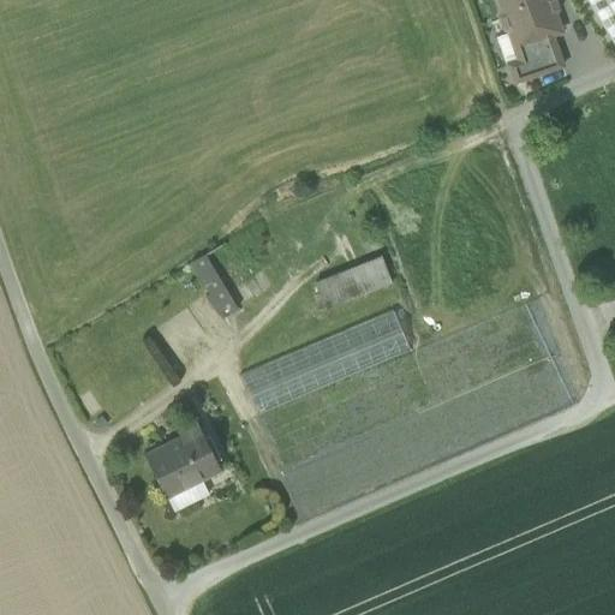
[(525,59),(525,61),(557,51),(551,35),(560,33),(554,15),(556,10),(553,0),(497,0),(502,13),(500,17),(505,30),(508,31),(514,48),(520,46),(525,59)]
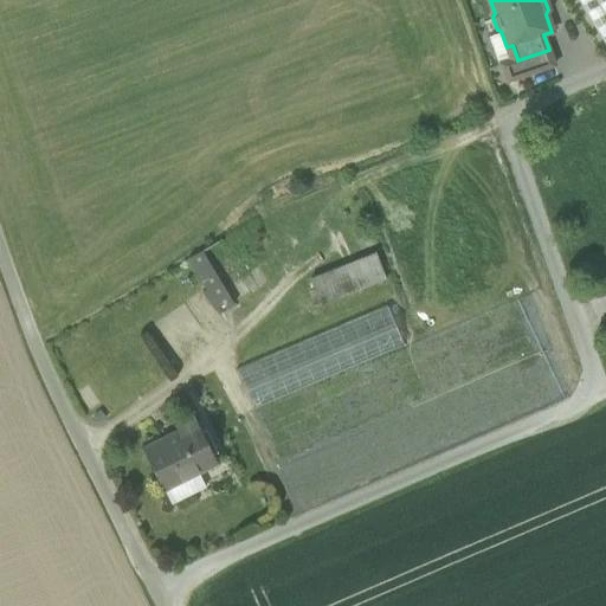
[(605,0),(577,0),(605,46),(605,0)]
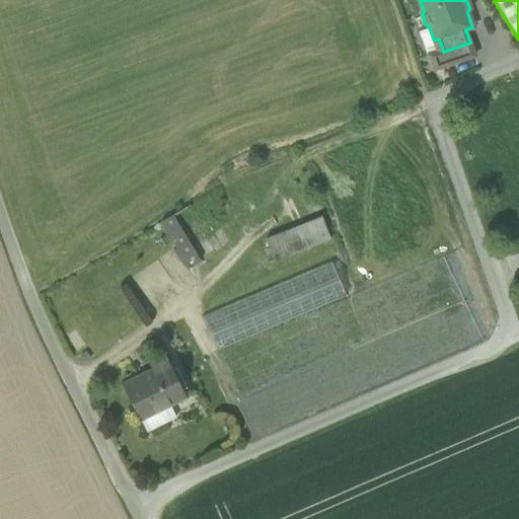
[(434,41),(429,26),(419,30),(428,55),(443,50),(439,39),(434,41)]
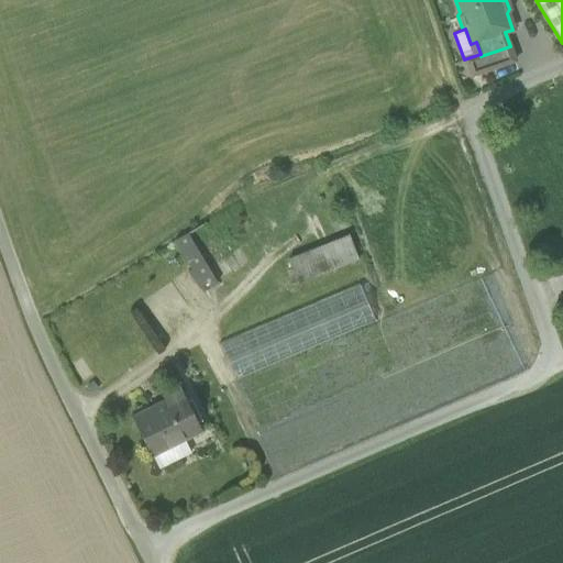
[(464,59),(470,77),(515,61),(510,46),(481,56),(481,54),(464,59)]
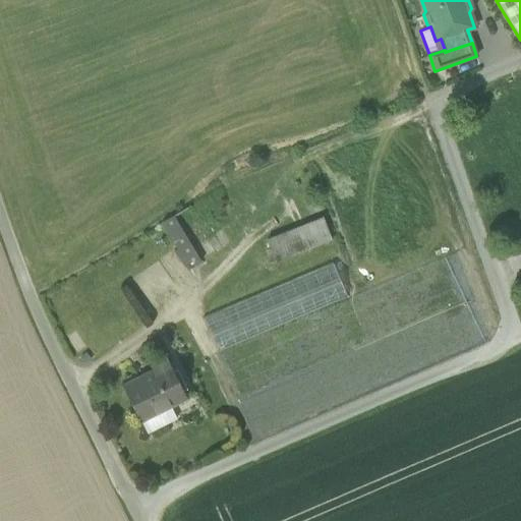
[(201,263),(174,216),(161,223),(177,249),(173,251),(188,272),(199,264),(201,263)]
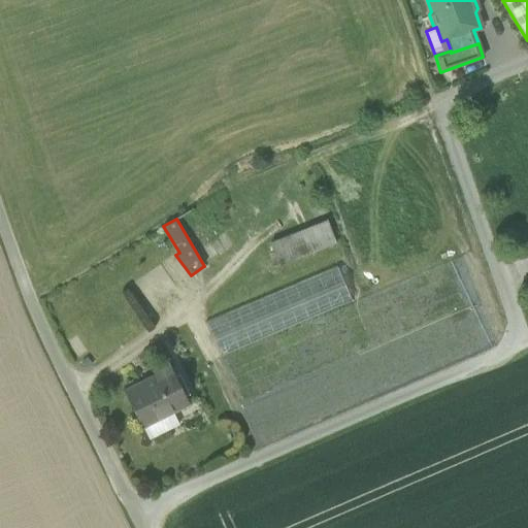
[(270,241),(278,265),(336,243),(327,221),(270,241)]
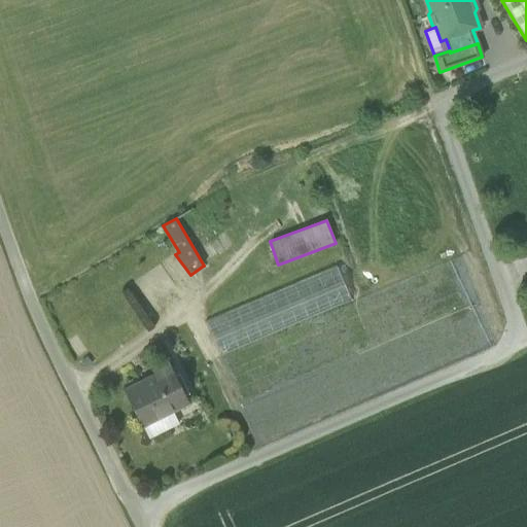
[(204,322),(218,358),(351,302),(337,266),(204,322)]
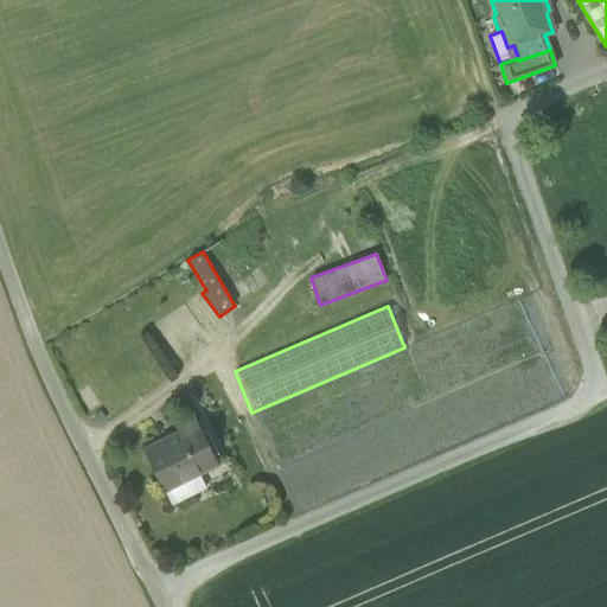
[(144,451),(159,485),(195,468),(198,474),(217,466),(196,417),(176,427),(179,434),(144,451)]
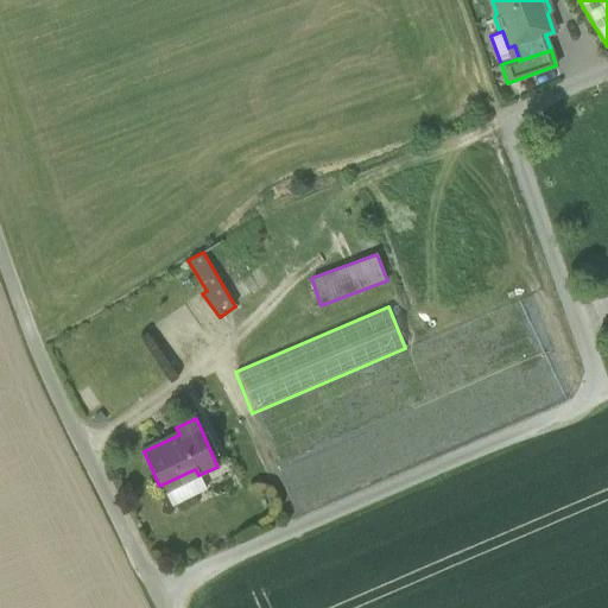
[(195,469),(159,486),(163,492),(198,475),(195,469)]
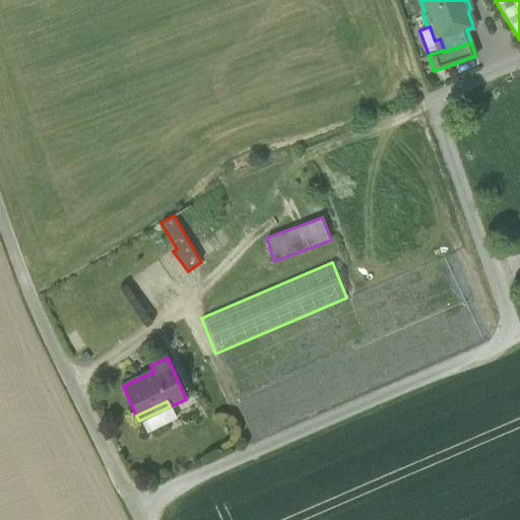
[(175,418),(170,406),(139,420),(144,433),(175,418)]
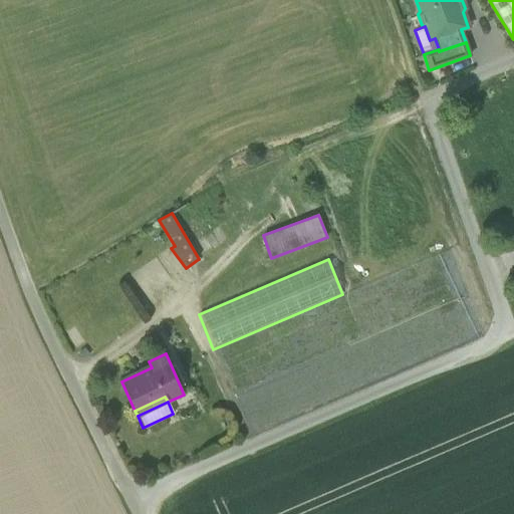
All buildings are outlined.
